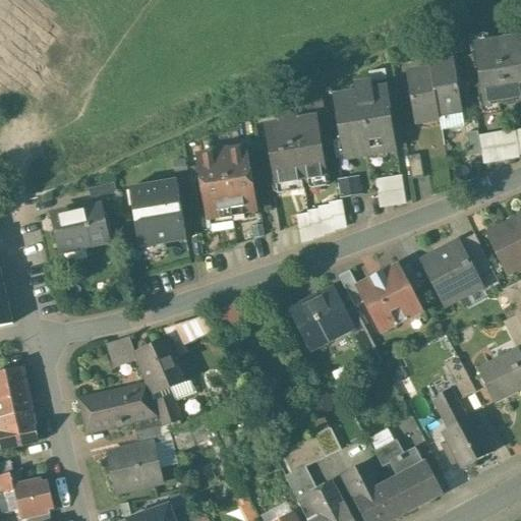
[(520,37),(475,45),(485,105),(520,99),(520,37)]
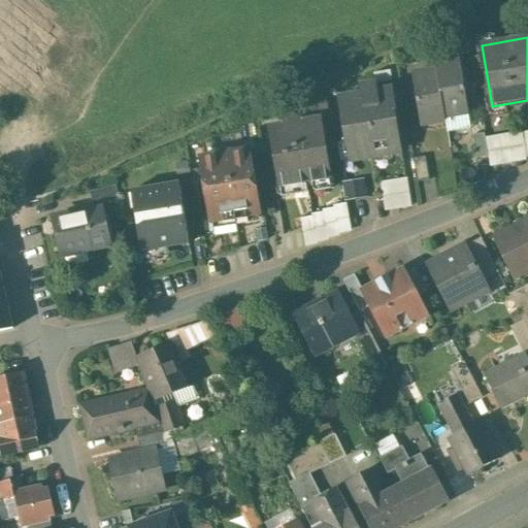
[(459,62),(434,66),(435,70),(436,70),(443,117),(444,117),(443,110),(464,106),(465,112),(468,112),(459,62)]
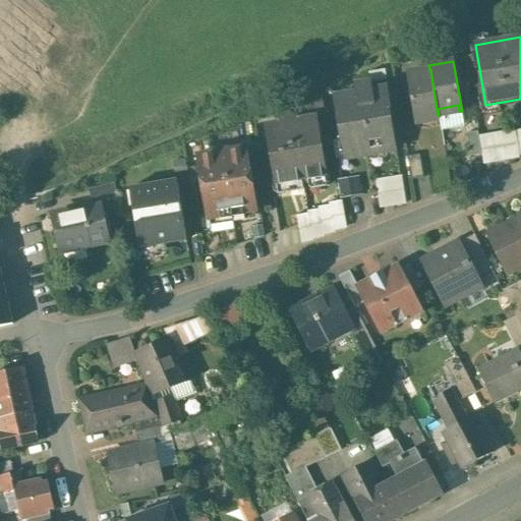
[(429,69),(406,73),(414,123),(416,122),(415,116),(436,113),(437,119),(439,119),(438,115),(430,69),(429,69)]
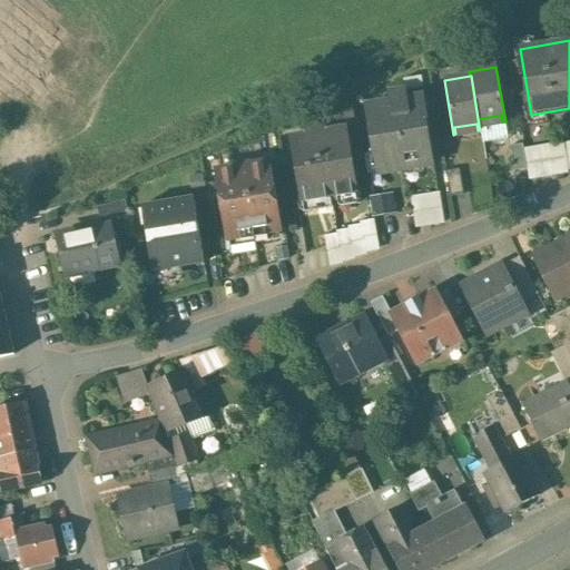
[(404,90),(389,92),(390,102),(366,106),(373,153),(374,153),(377,173),(431,164),(428,144),(429,144),(421,97),(405,100),(404,90)]
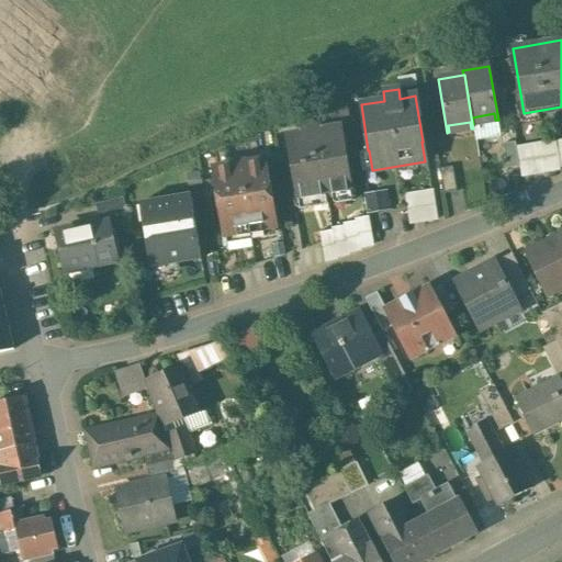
[(316,125),(314,124),(302,126),(303,133),(288,136),(300,210),(351,201),(339,127),(318,131),(318,127),(317,126),(316,125)]
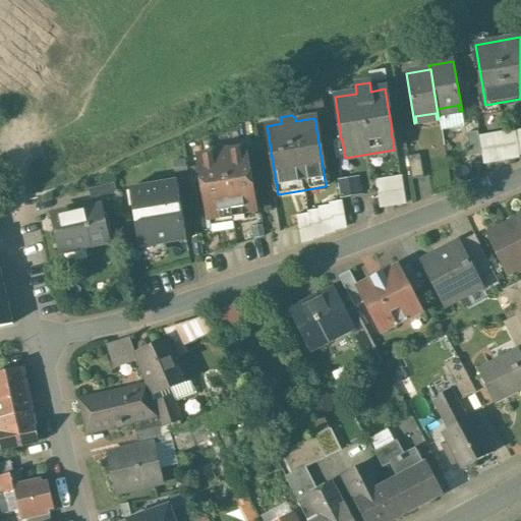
[(477,131),(465,133),(469,157),(481,155),(477,131)]
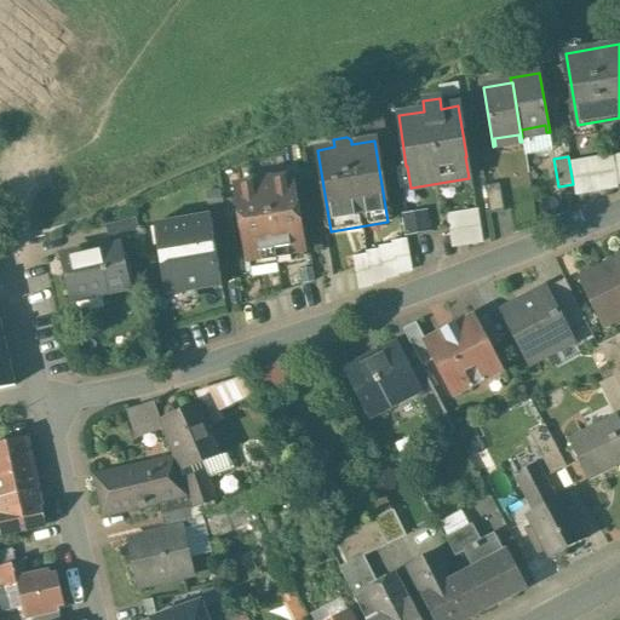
[(292,178),(235,187),(246,259),(304,250),(292,178)]
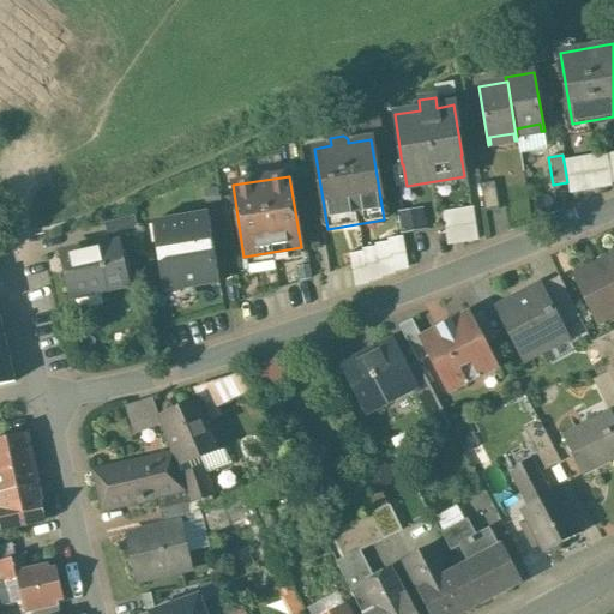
[(494,182),(480,185),(485,212),(499,210),(494,182)]
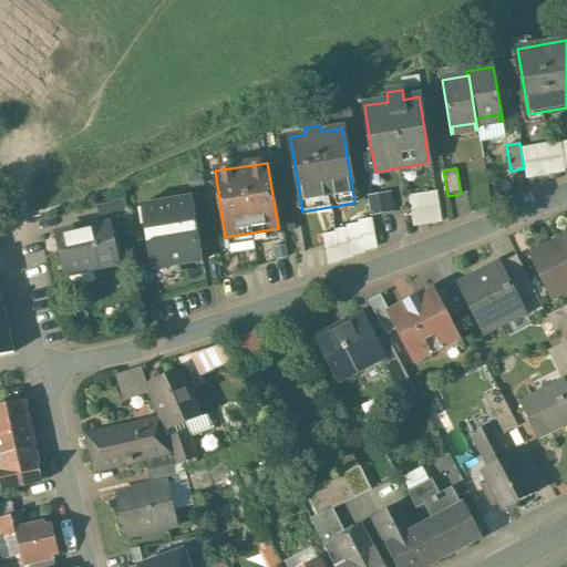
[(413,192),(416,224),(446,220),(442,188),(413,192)]
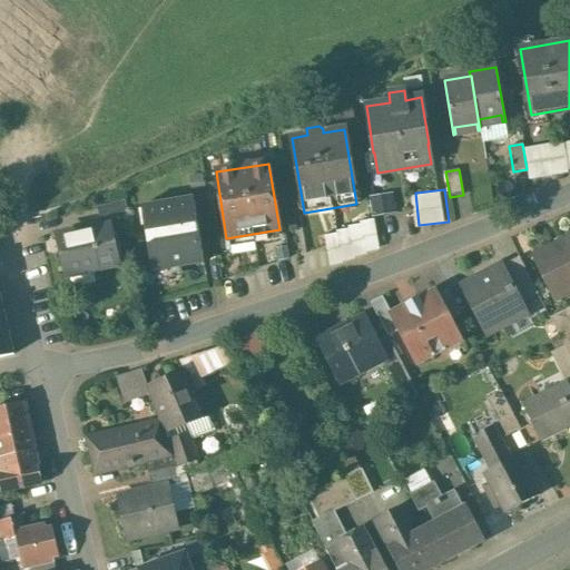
[(193,198),(141,206),(141,209),(148,208),(150,226),(147,227),(147,226),(145,227),(150,261),(153,272),(204,264),(193,198)]
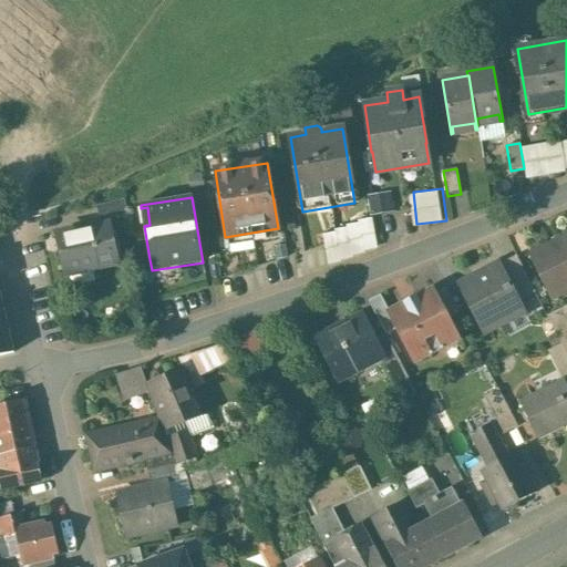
[(332,260),(383,249),(375,218),(326,229),(332,260)]
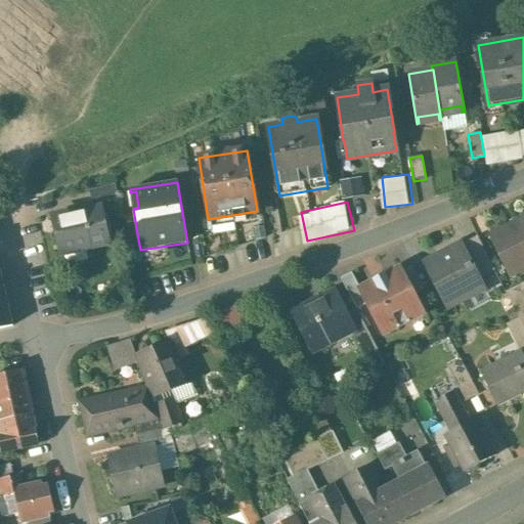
[(100,208),(64,216),(63,213),(53,216),(62,254),(108,243),(100,208)]
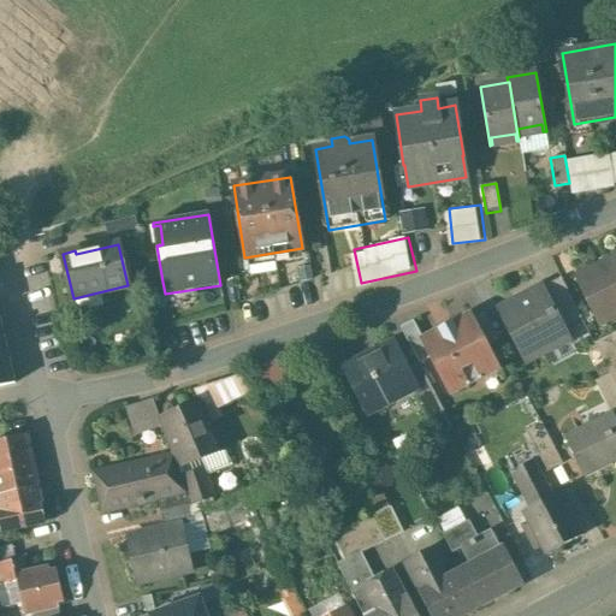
[(615,258),(576,277),(599,323),(615,314),(615,258)]
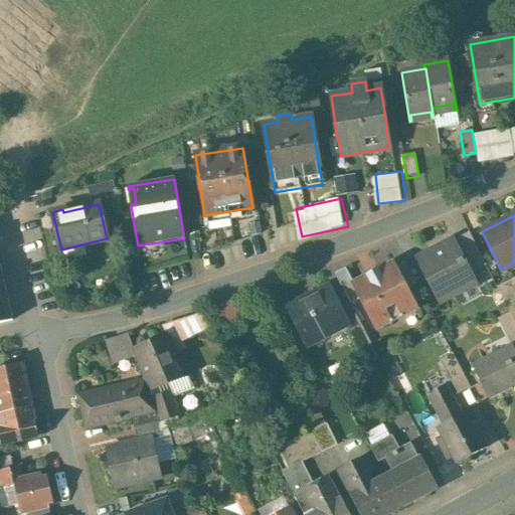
[(483,261),(469,232),(453,239),(467,269),(483,261)]
